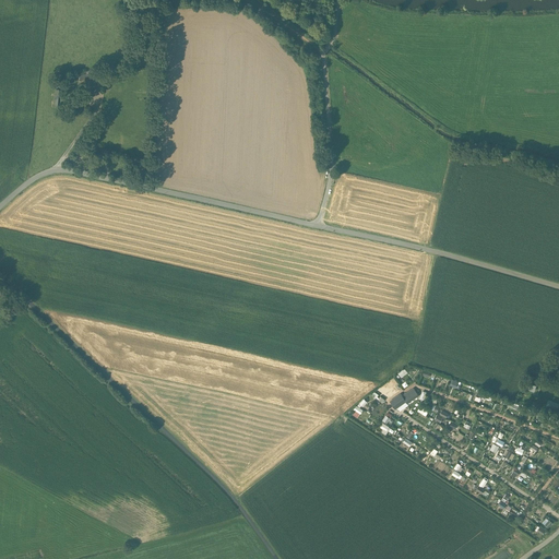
[(81,83),(88,81),(94,81),(95,85),(102,84),(98,69),(86,71),(86,74),(79,75),(81,83)]
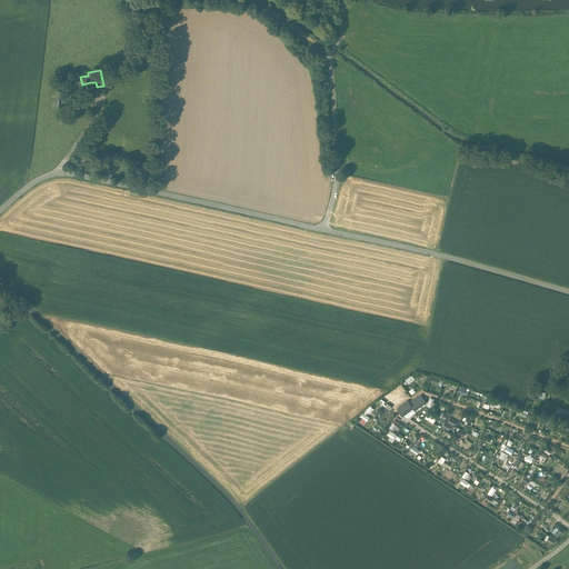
[(406,379),(409,383),(416,379),(413,375),(406,379)]
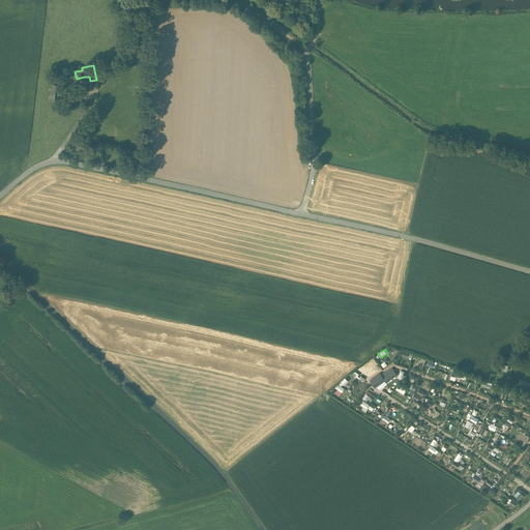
[(429,358),(427,365),(436,369),(438,362),(429,358)]
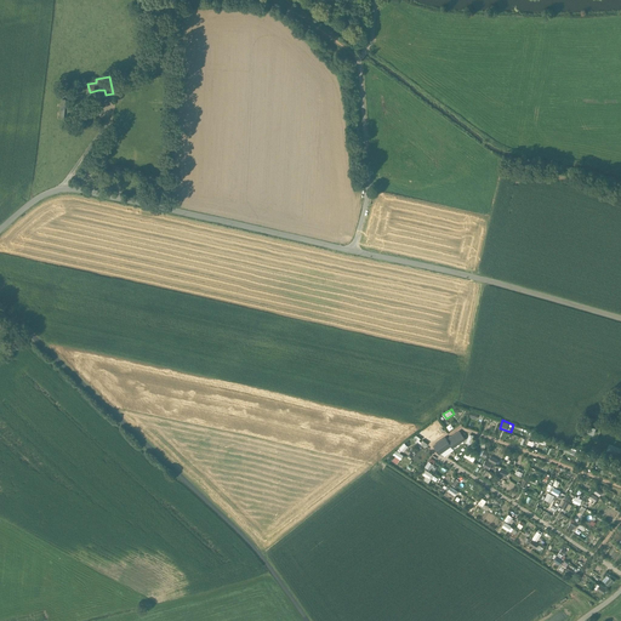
[(460,431),(448,439),(445,438),(434,445),(439,454),(443,451),(451,445),(453,448),(460,443),(466,439),(460,431)]
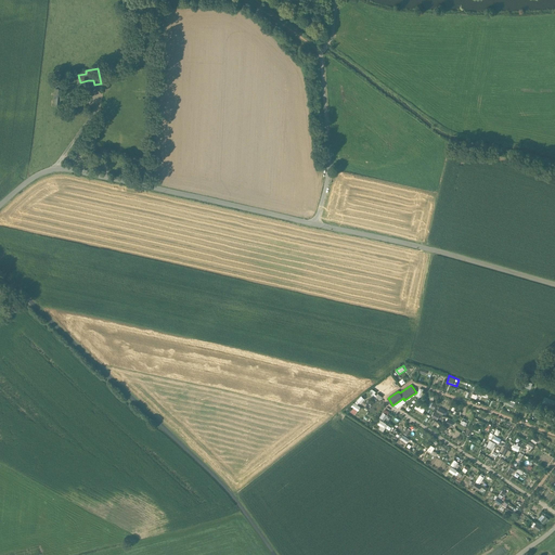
[(372,388),(370,391),(381,400),(383,396),(372,388)]
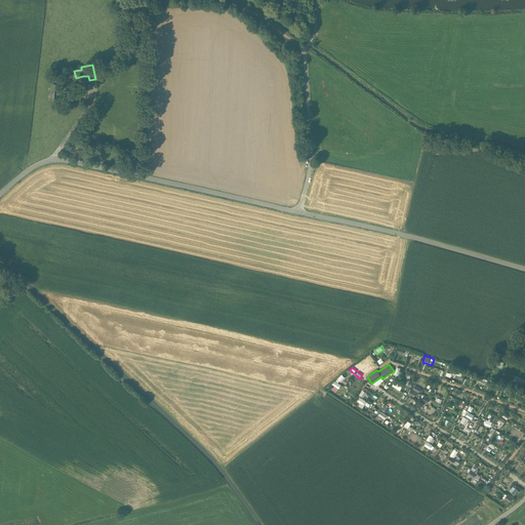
[(336,392),(341,385),(335,380),(332,384),(334,385),(331,389),(336,392)]
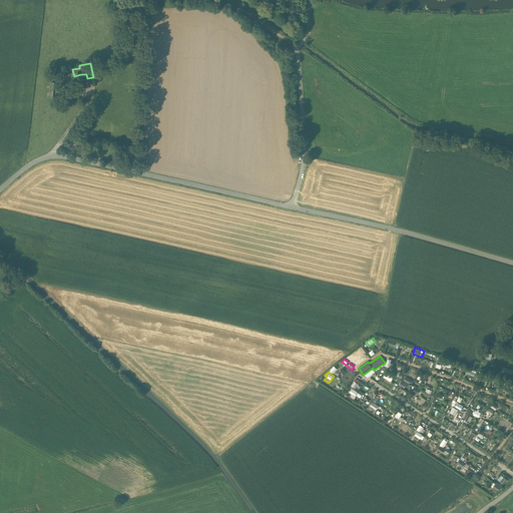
[(384,377),(391,381),(394,377),(386,373),(384,377)]
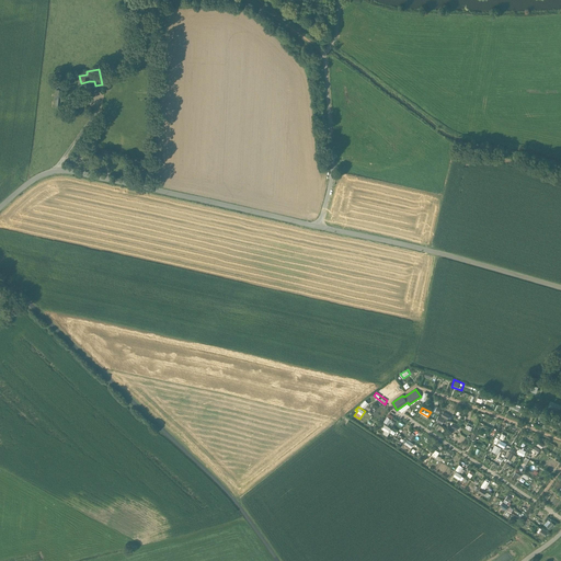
[(386,431),(385,433),(388,435),(391,428),(385,424),(382,428),(386,431)]
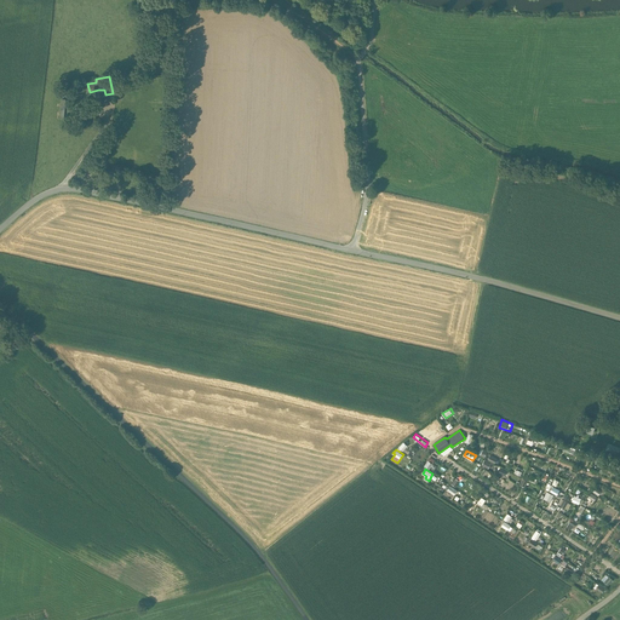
[(451,484),(448,489),(457,495),(459,491),(451,484)]
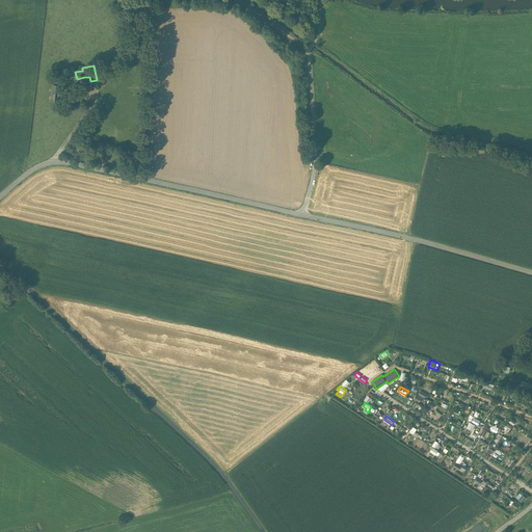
[(467,427),(473,430),(476,424),(470,421),(467,427)]
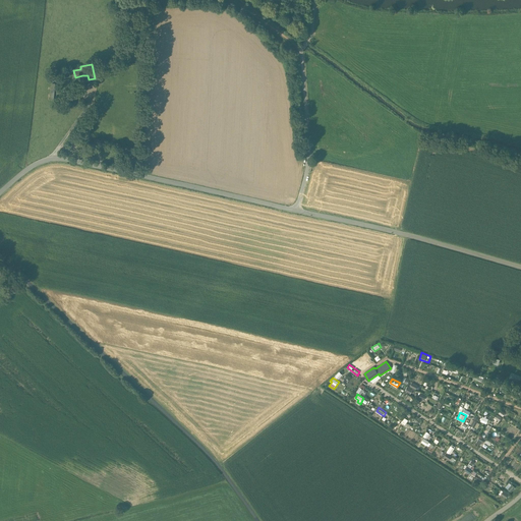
[(481,420),(488,424),(491,420),(483,416),(481,420)]
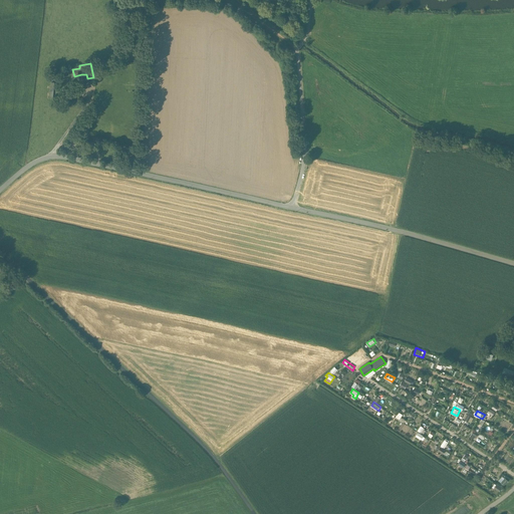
[(408,421),(403,418),(405,415),(400,412),(396,417),(407,424),(408,421)]
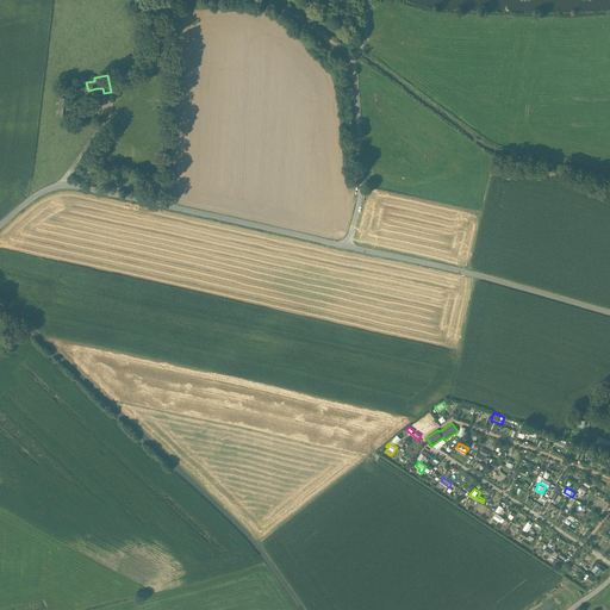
[(554,490),(551,497),(559,502),(562,496),(554,490)]
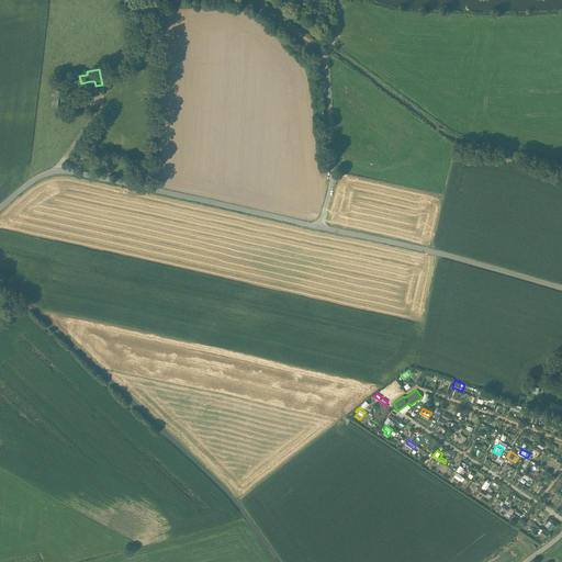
[(457,472),(454,476),(463,482),(465,478),(457,472)]
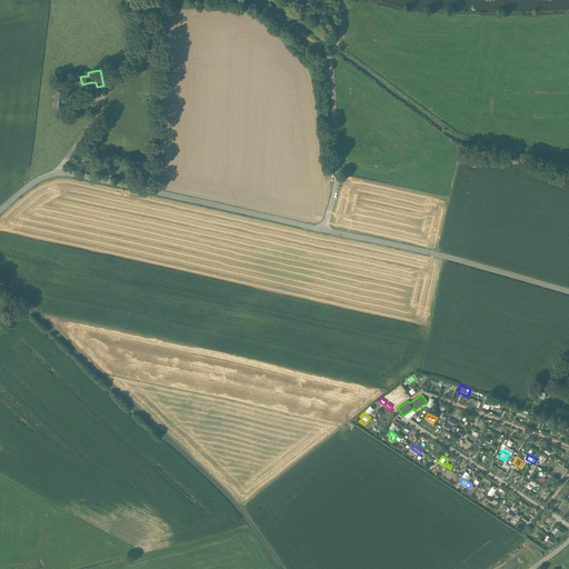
[(493,496),(497,489),(492,486),(488,493),(493,496)]
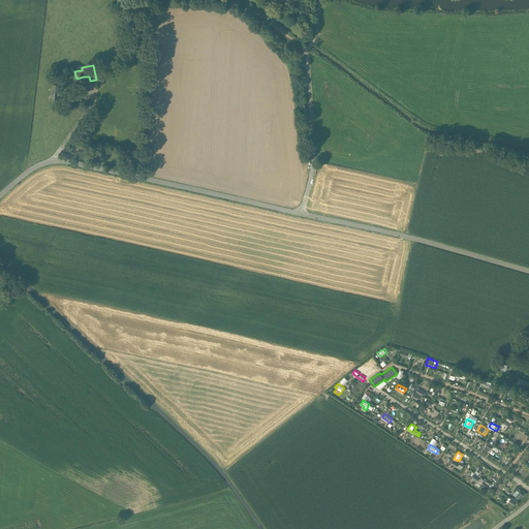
[(519,499),(524,495),(519,490),(514,494),(519,499)]
